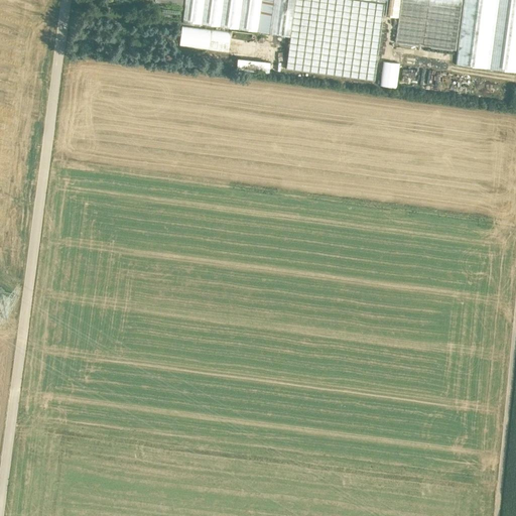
[(185,0),(182,22),(257,33),(257,32),(271,34),(275,0),(185,0)]
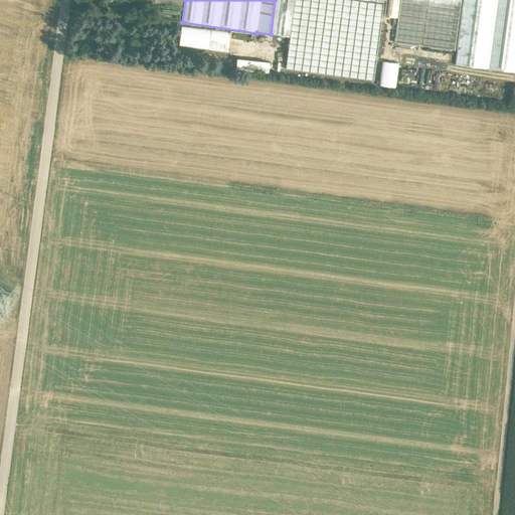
[(294,0),(275,0),(271,34),(289,37),(294,0)]
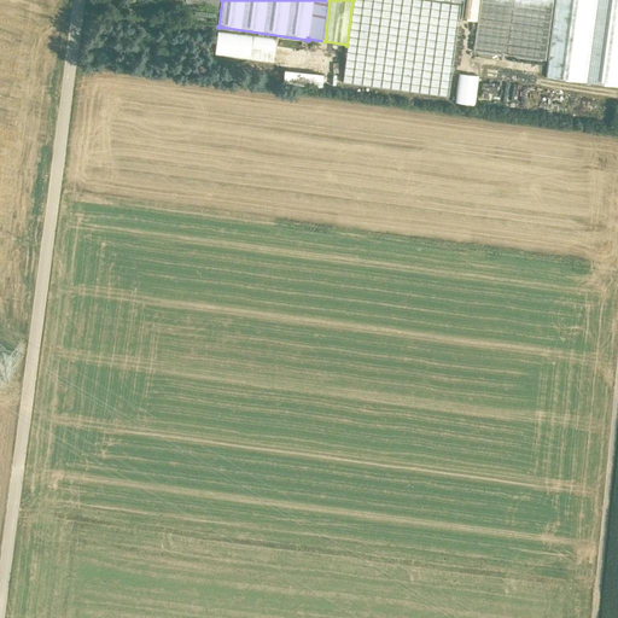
[(353,0),(347,45),(348,45),(343,83),(448,98),(461,5),(462,5),(461,19),(477,22),(479,0),(353,0)]
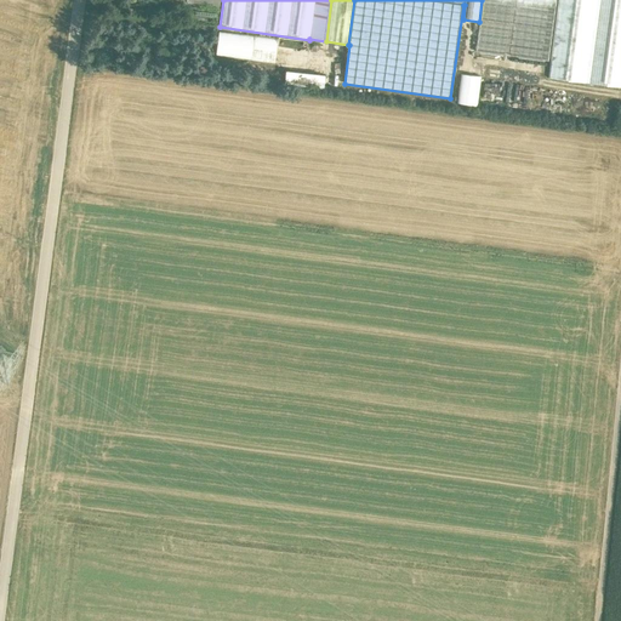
[(556,0),(482,0),(479,22),(476,52),(548,62),(556,0)]
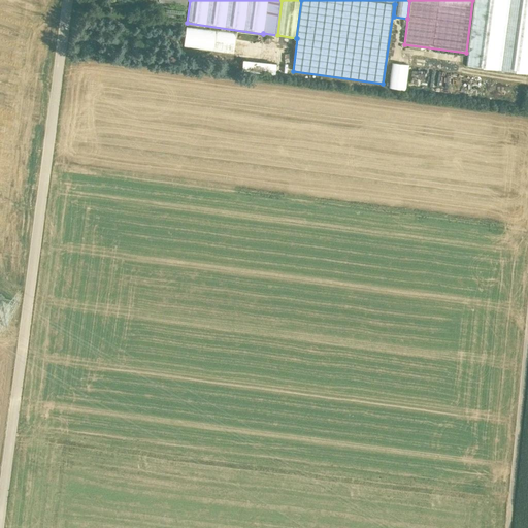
[(507,0),(474,0),(466,67),(498,71),(507,0)]
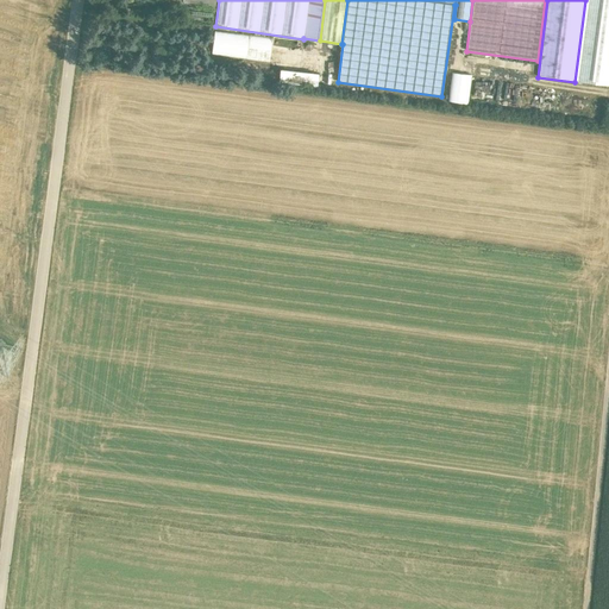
[(608,0),(585,0),(575,82),(608,86),(608,0)]
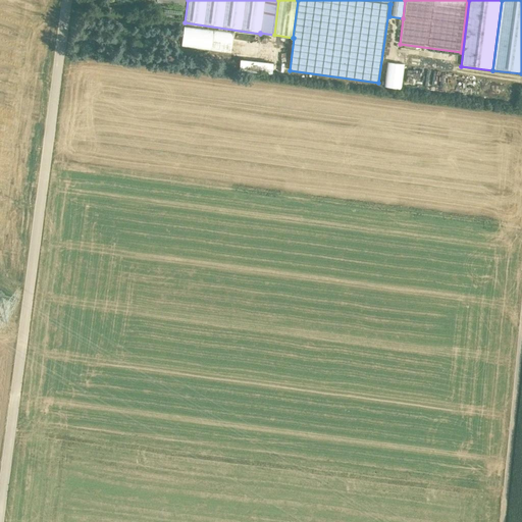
[(233,33),(185,25),(181,48),(230,54),(233,33)]
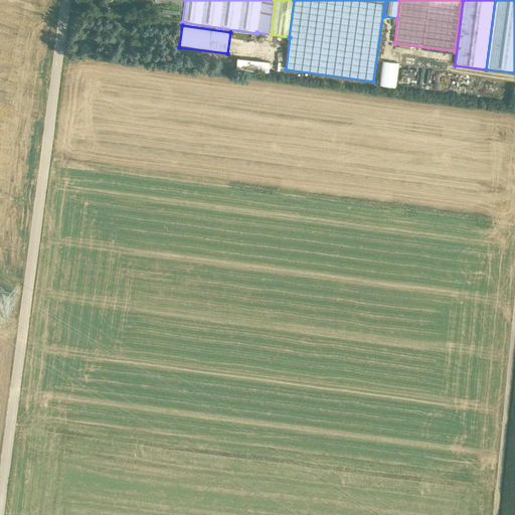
[(270,63),(237,59),(235,71),(268,75),(270,63)]
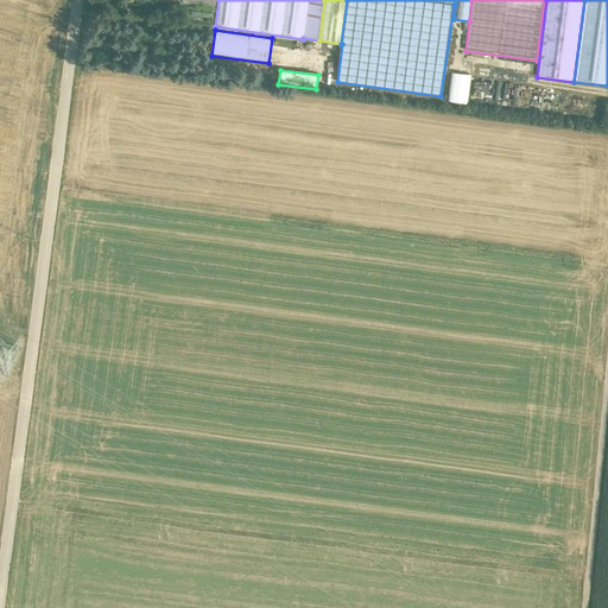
[(470,76),(451,73),(448,102),(467,105),(470,76)]
